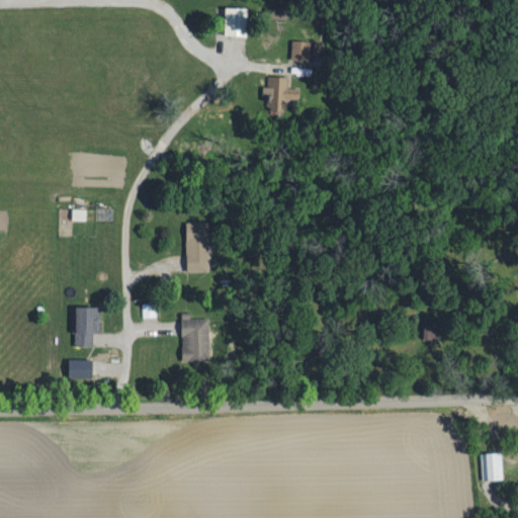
[(225,35),(247,36),(248,8),(226,8),(225,35)]
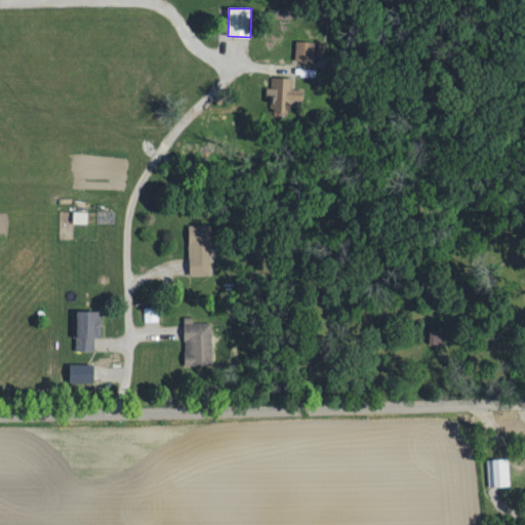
[(295,61),(315,62),(316,43),(296,42),(295,61)]
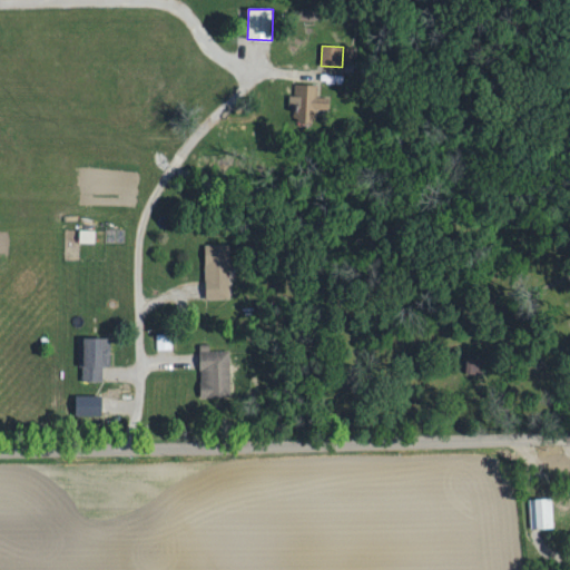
[(355,65),(356,48),(344,48),(343,65),(355,65)]
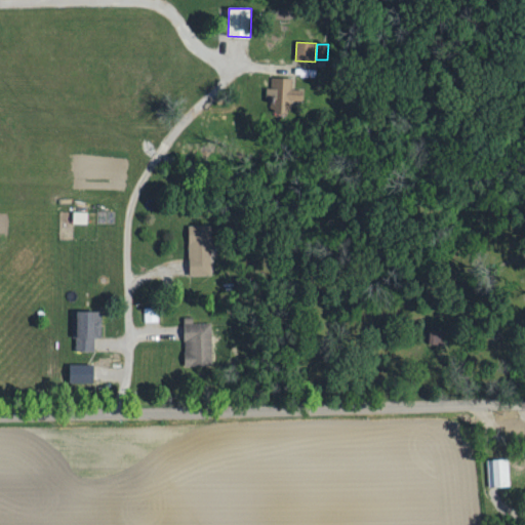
[(277,89),(276,107),(289,108),(289,99),(303,101),(303,95),(293,95),(293,79),(273,78),(272,89),(277,89)]
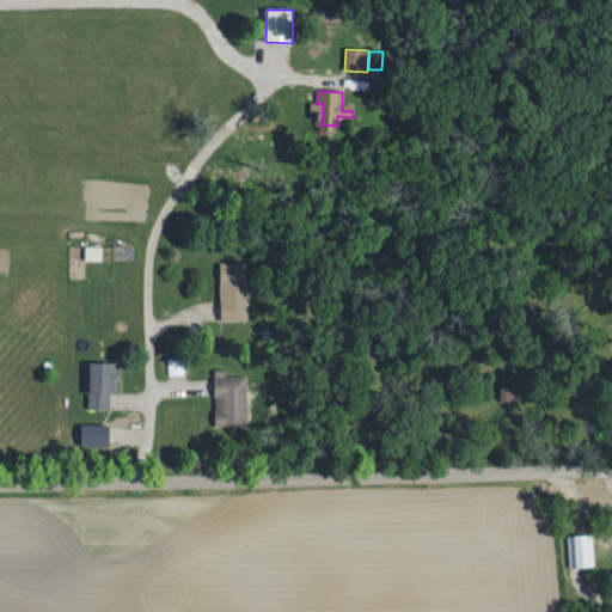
[(86,259),(103,259),(103,246),(86,245),(86,259)]
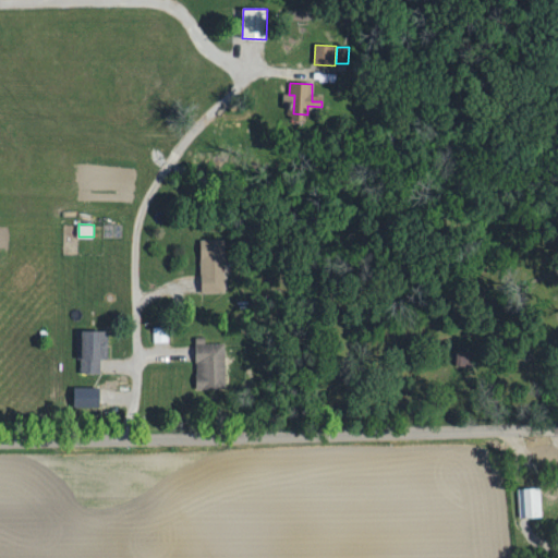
[(225,238),(202,239),(202,291),(226,291),(225,238)]
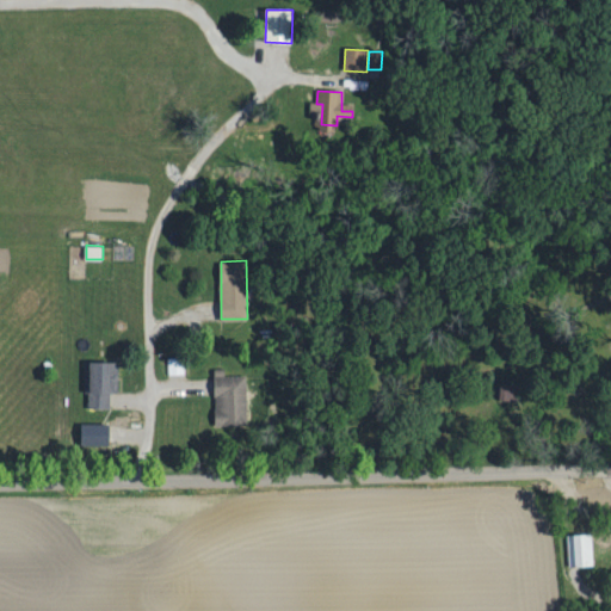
[(86,407),(111,408),(111,393),(118,393),(119,360),(87,359),(86,407)]
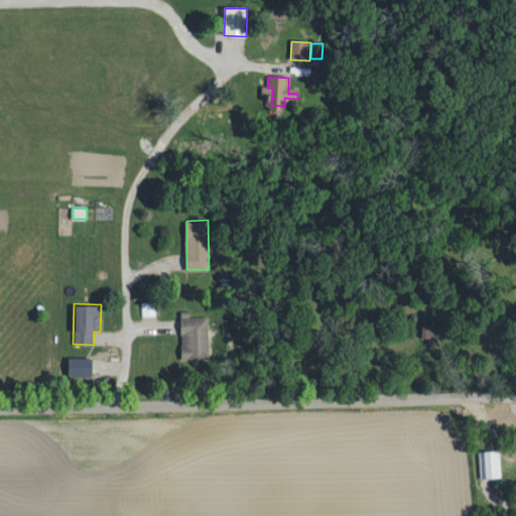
[(209,316),(181,317),(182,347),(191,346),(192,359),(210,358),(209,316)]
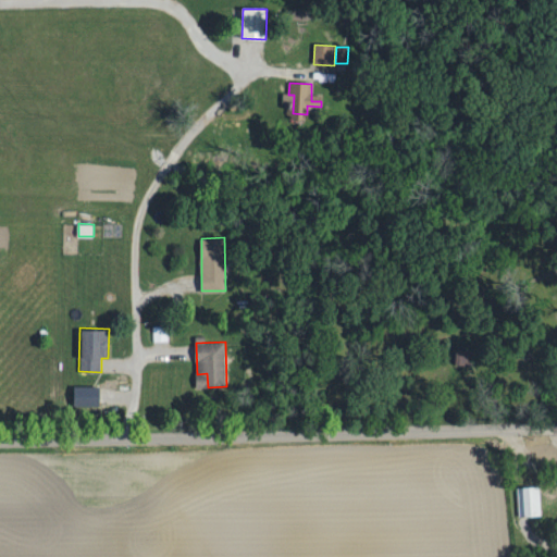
[(100,385),(74,385),(75,406),(100,406),(100,385)]
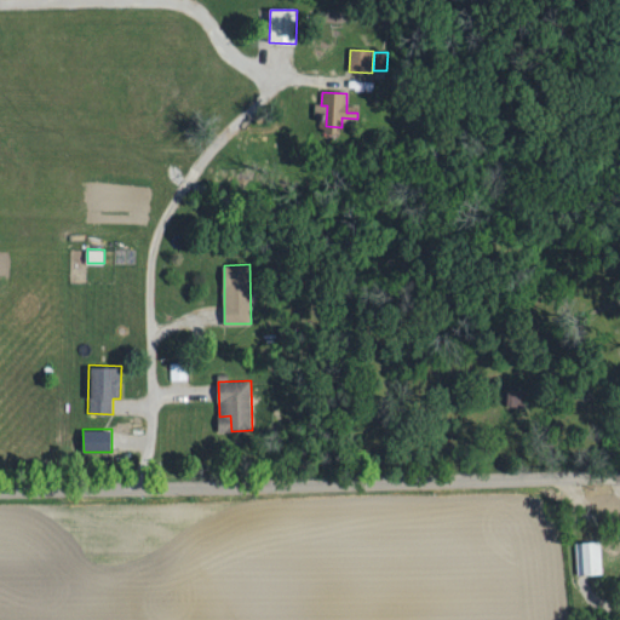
[(603,573),(601,540),(577,541),(578,574),(603,573)]
